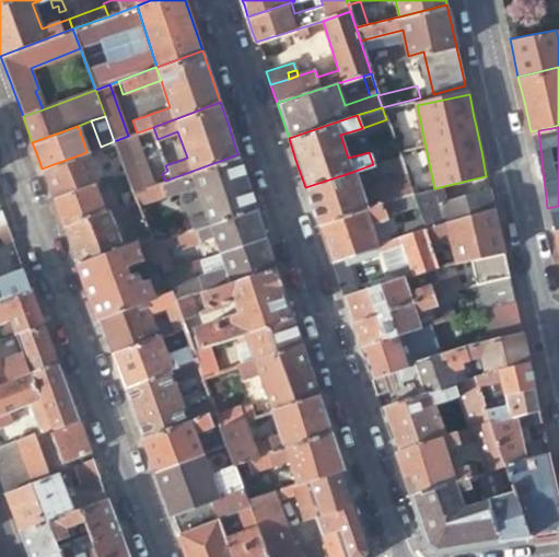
[(147,187),(128,136),(114,141),(125,170),(134,193),(147,187)]
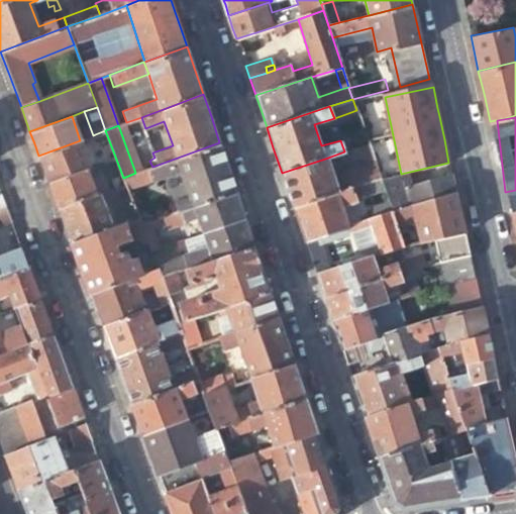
[(355,131),(360,146),(368,144),(363,129),(355,131)]
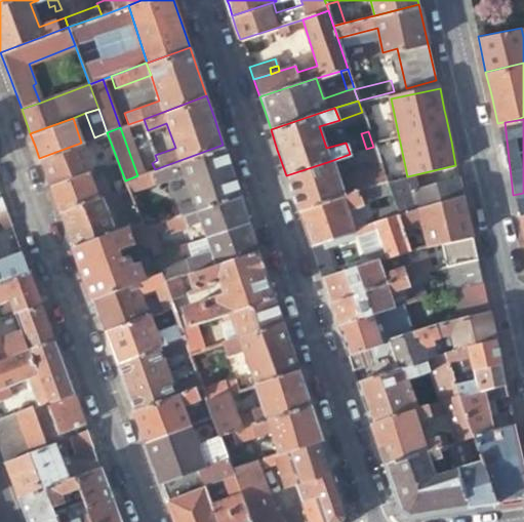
[(96,136),(106,163),(117,159),(107,132),(96,136)]
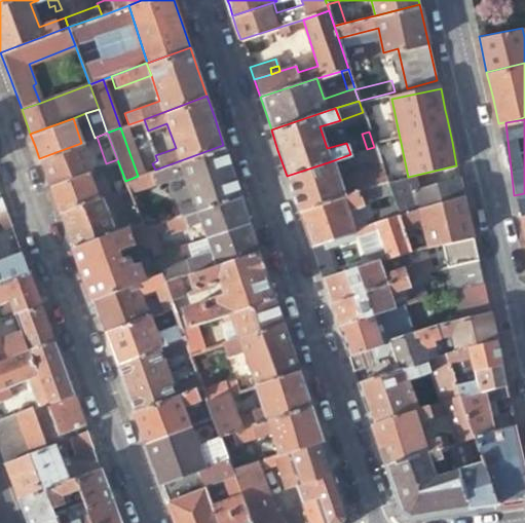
[(353,141),(346,143),(350,154),(358,152),(353,141)]
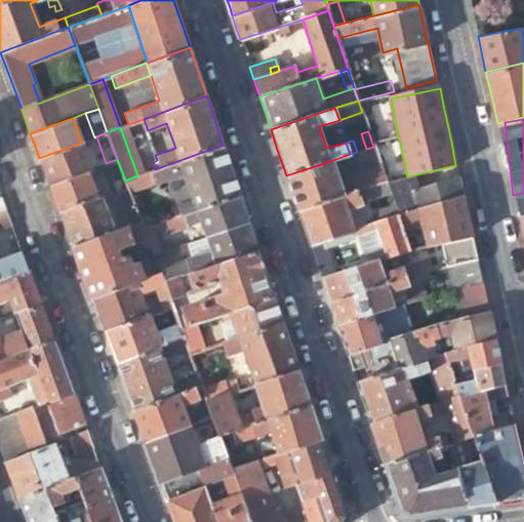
[(91,168),(81,143),(39,158),(44,171),(49,185),(86,170),(91,168)]
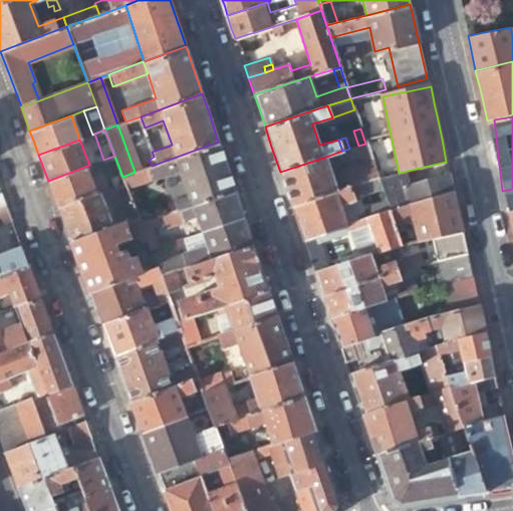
[(188,193),(136,213),(137,216),(140,223),(148,220),(162,214),(234,188),(227,165),(218,142),(152,166),(135,172),(122,177),(124,183),(125,186),(179,168),(188,193)]
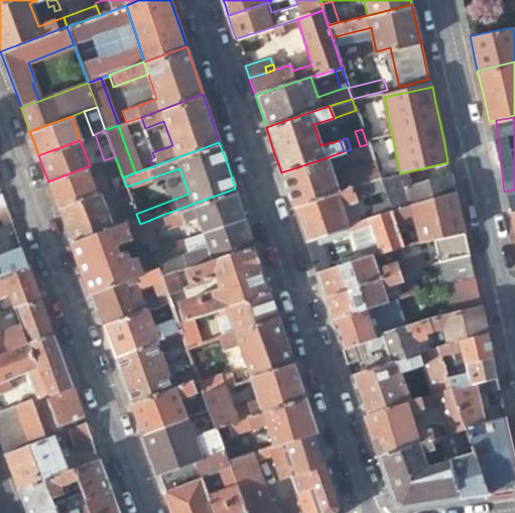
[(360,146),(365,162),(372,159),(367,144),(360,146)]
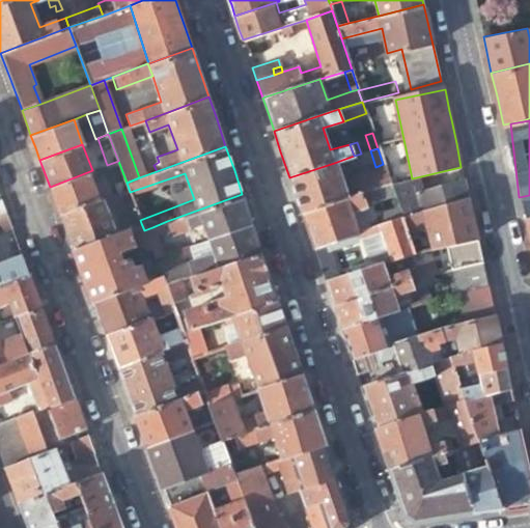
[(111,195),(114,194),(129,189),(127,183),(118,161),(107,165),(113,185),(109,187),(111,195)]
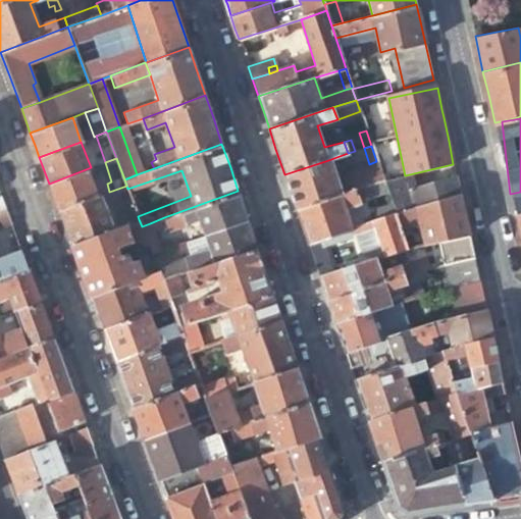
[(333,175),(328,160),(284,174),(292,197),(296,208),(383,180),(376,161),(369,164),(333,175)]
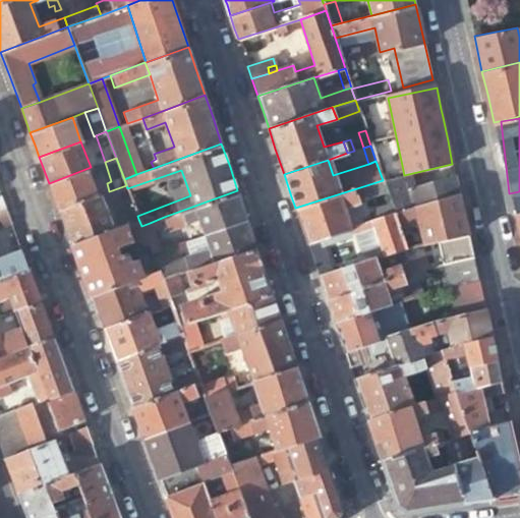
[(97,196),(85,169),(49,183),(54,197),(59,210),(97,196)]
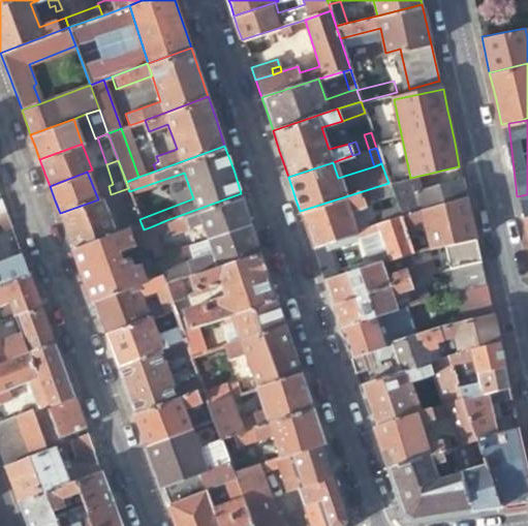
[(410,178),(389,183),(392,193),(394,200),(396,206),(410,203),(409,199),(415,197),(413,190),(437,184),(434,172),(410,178)]
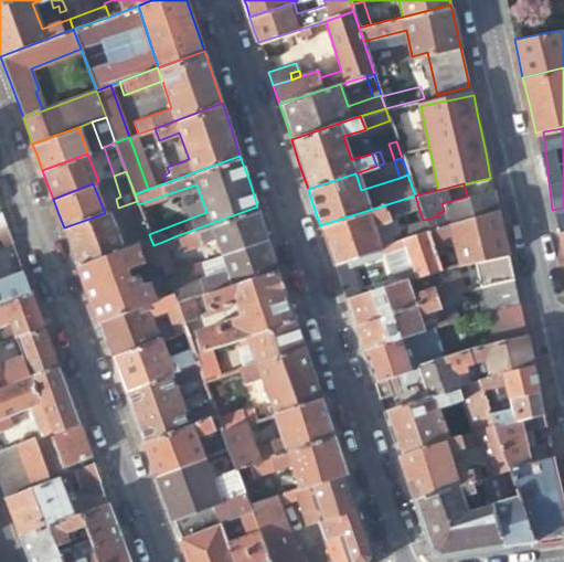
[(485,192),(467,197),(442,203),(444,211),(437,213),(438,216),(423,220),(424,222),(426,232),(443,226),(498,211),(493,190),(485,192)]
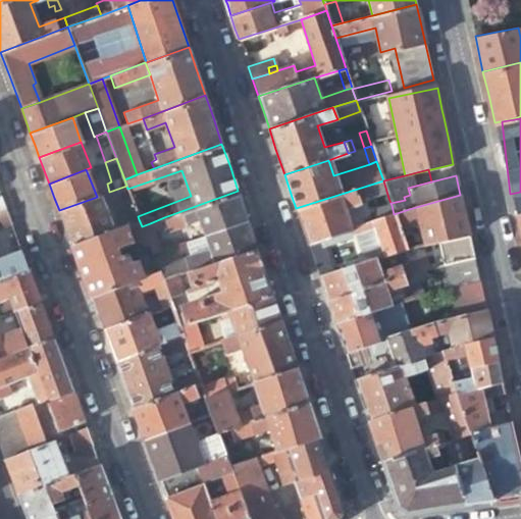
[(368,197),(386,191),(383,180),(296,208),(302,225),(308,243),(351,227),(345,209),(360,204),(357,196),(365,194),(368,197)]
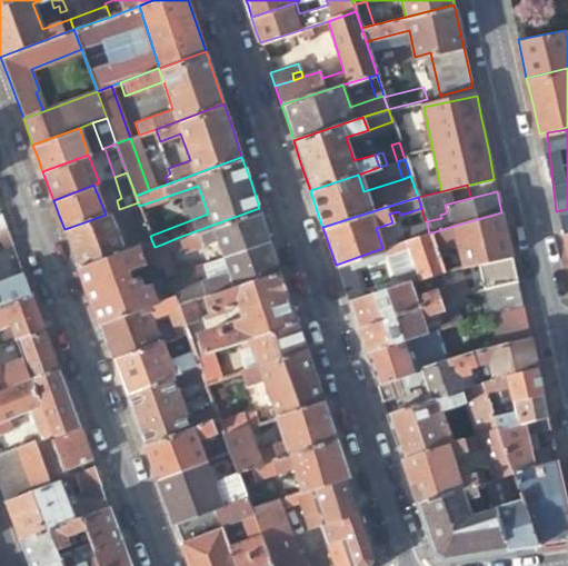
[(122,208),(137,245),(151,239),(150,236),(139,206),(138,202),(122,208)]
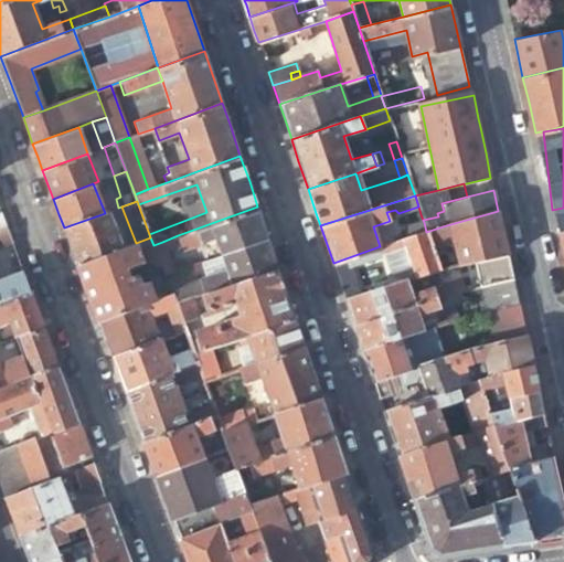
[(215,237),(222,255),(268,239),(264,223),(257,207),(178,235),(182,250),(215,237)]
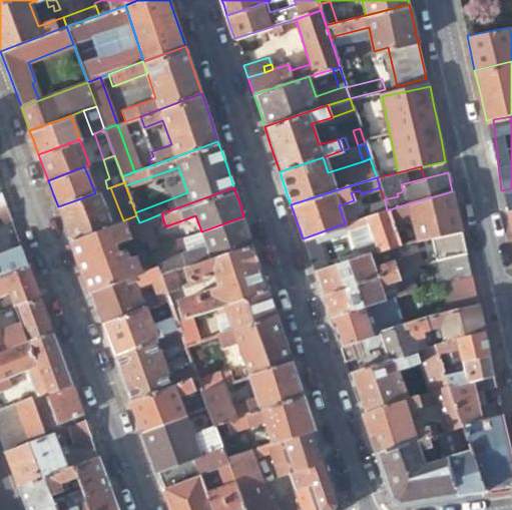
[(413,225),(394,230),(398,241),(432,233),(460,226),(456,208),(452,191),(402,205),(404,212),(409,211),(413,225)]
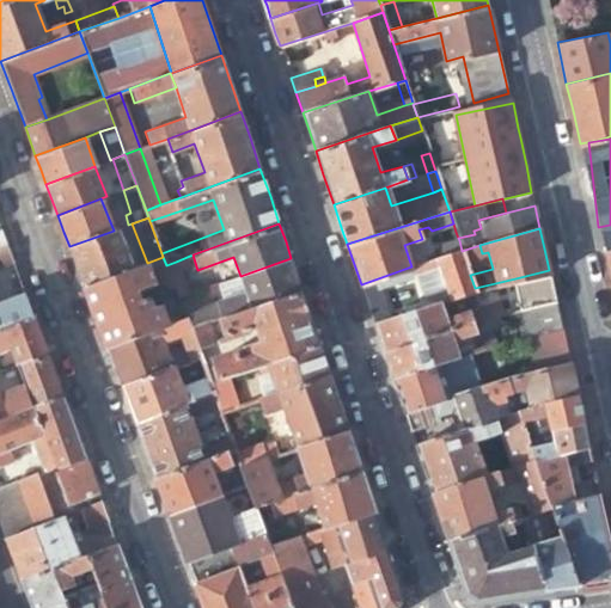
[(116,229),(114,231),(69,246),(75,266),(84,287),(127,270),(130,269),(116,229)]
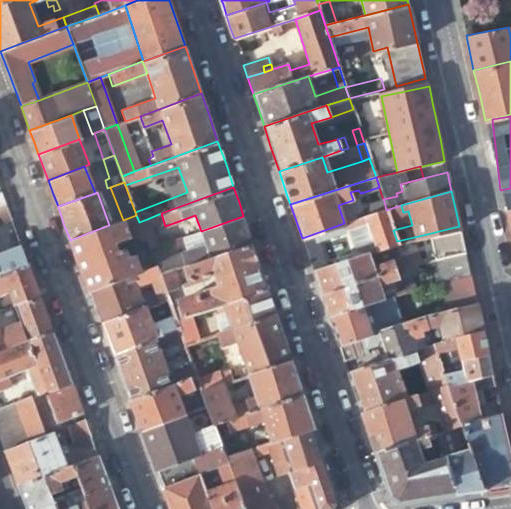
[(362,208),(365,217),(386,210),(384,201),(362,208)]
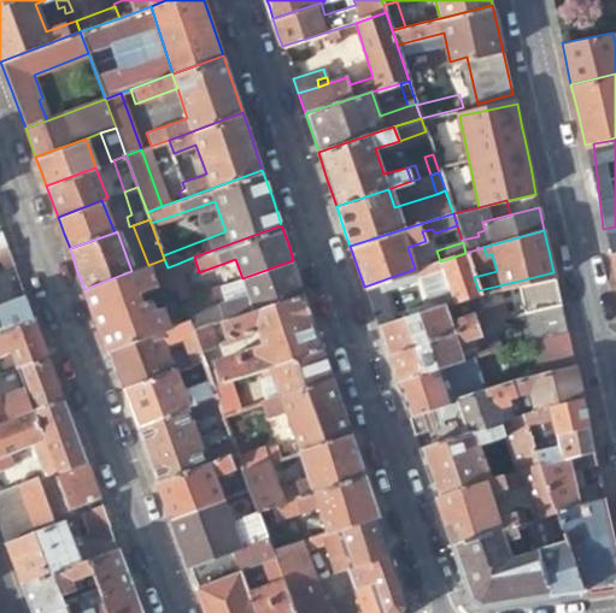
[(0,266),(11,263),(5,247),(0,248),(0,331),(31,320),(23,296),(0,305),(0,266)]
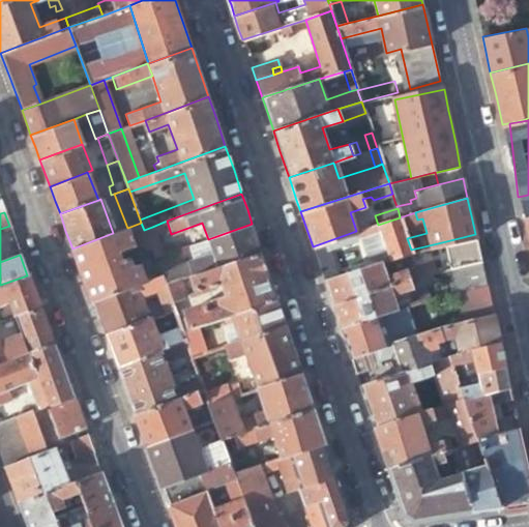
[(380,231),(389,258),(404,253),(411,250),(407,238),(400,217),(378,225),(358,231),(360,238),(380,231)]
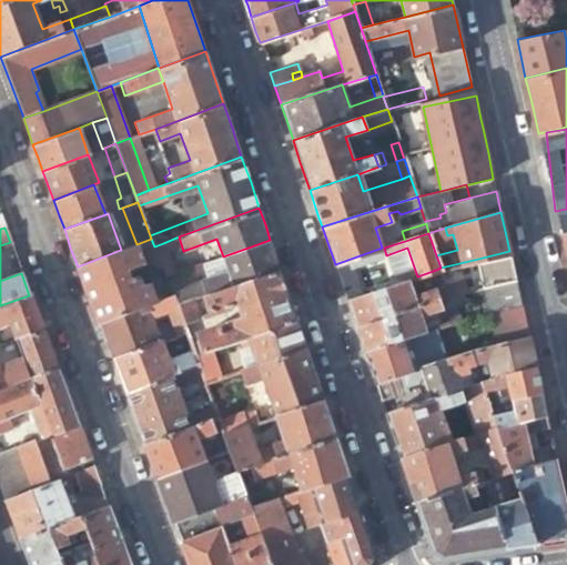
[(152,266),(160,263),(154,246),(151,239),(137,244),(121,250),(118,251),(78,266),(87,290),(99,323),(139,309),(144,306),(153,303),(150,294),(145,284),(140,285),(135,275),(129,279),(124,269),(150,260),(152,266)]
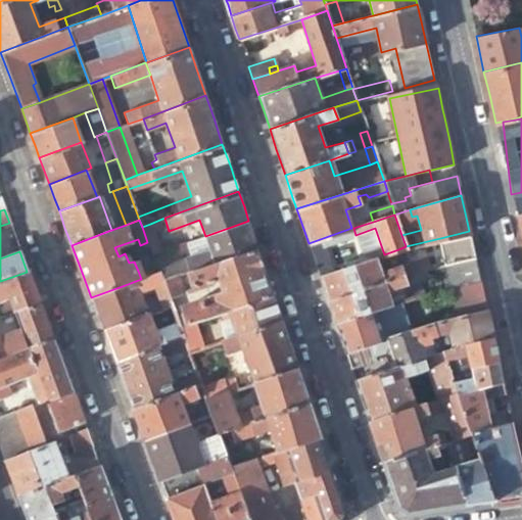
[(165,266),(157,269),(158,273),(161,280),(176,275),(187,271),(257,246),(252,232),(248,221),(205,236),(210,250),(197,254),(165,266)]
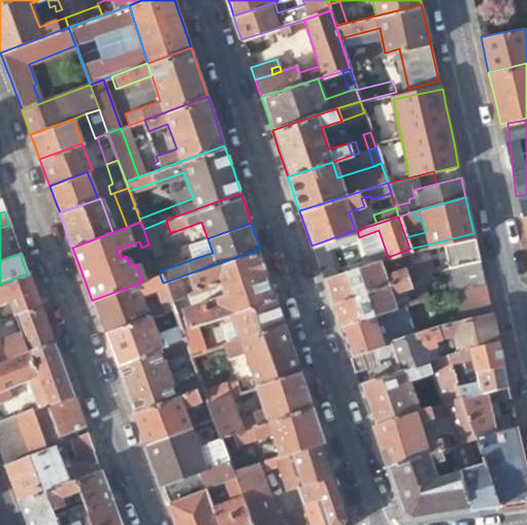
[(162,254),(152,226),(143,229),(149,244),(153,257),(162,254)]
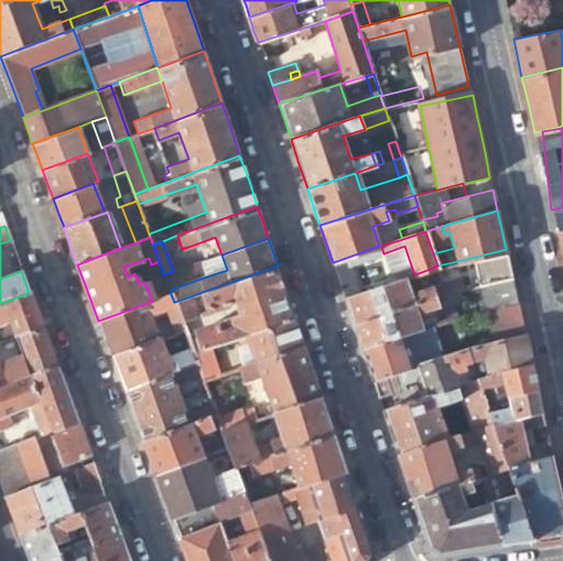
[(348,266),(383,254),(381,246),(379,246),(333,262),(338,279),(345,299),(357,294),(348,266)]
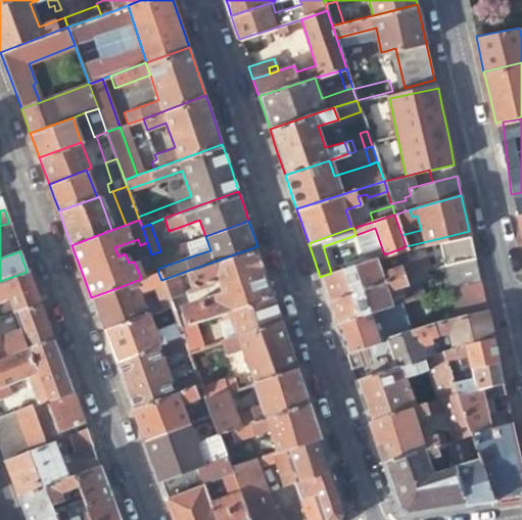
[(443,252),(404,263),(407,273),(425,268),(445,264),(475,256),(472,243),(469,231),(440,238),(443,252)]
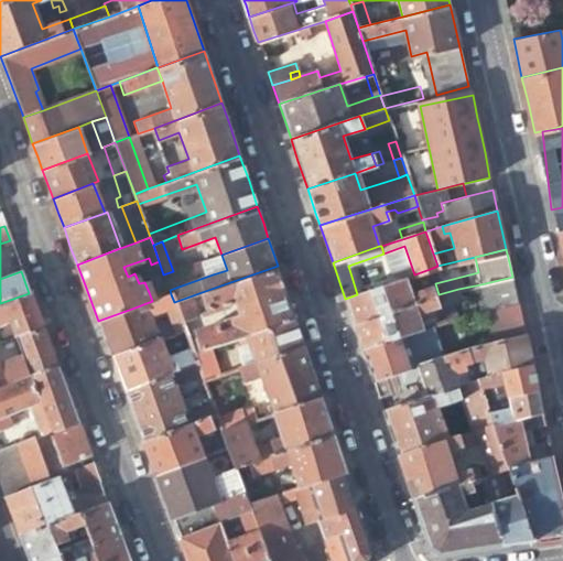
[(207,259),(213,274),(227,270),(222,255),(207,259)]
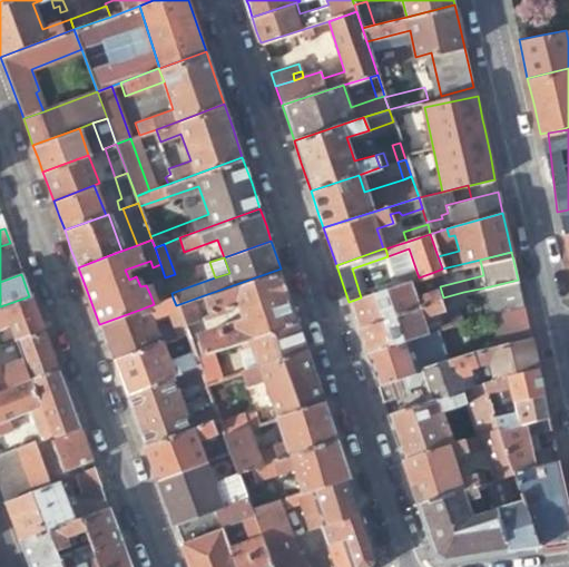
[(0,272),(0,282),(21,274),(18,265),(3,271),(0,272)]
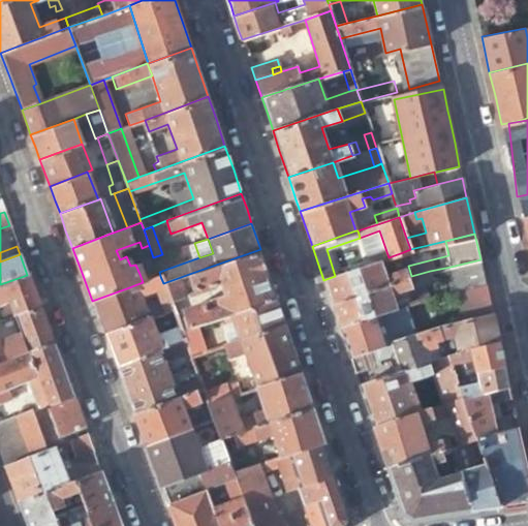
[(183,309),(190,328),(194,326),(222,316),(277,297),(269,275),(260,249),(189,274),(194,286),(199,290),(217,284),(223,289),(225,294),(183,309)]
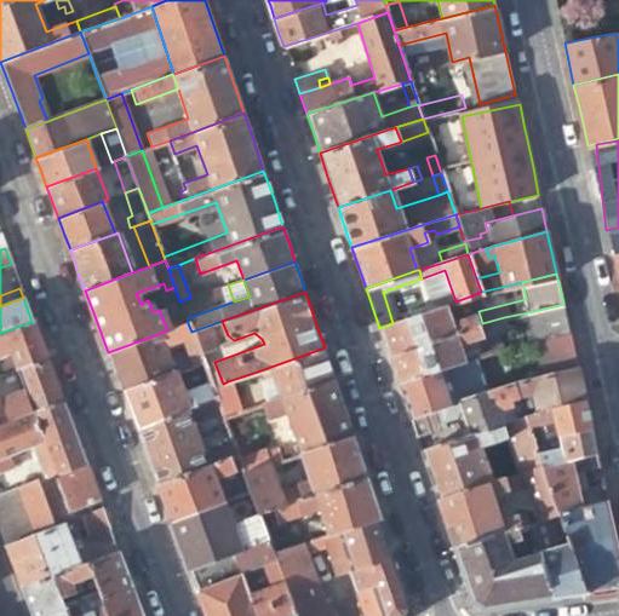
[(479,311),(473,295),(456,301),(393,323),(379,328),(383,340),(389,356),(482,323),(479,311)]
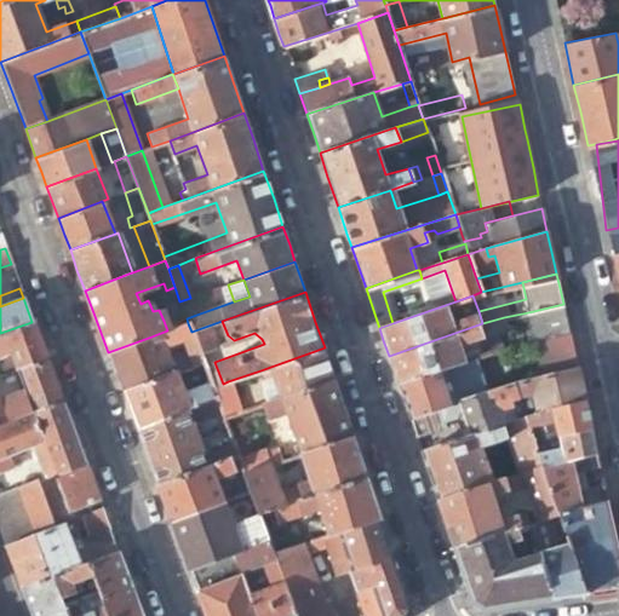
[(196,315),(190,298),(179,301),(184,314),(187,318),(196,315)]
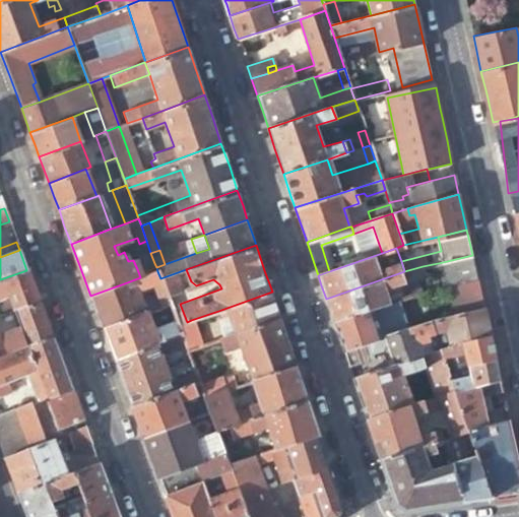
[(443,262),(449,285),(478,279),(475,269),(472,255),(443,262)]
